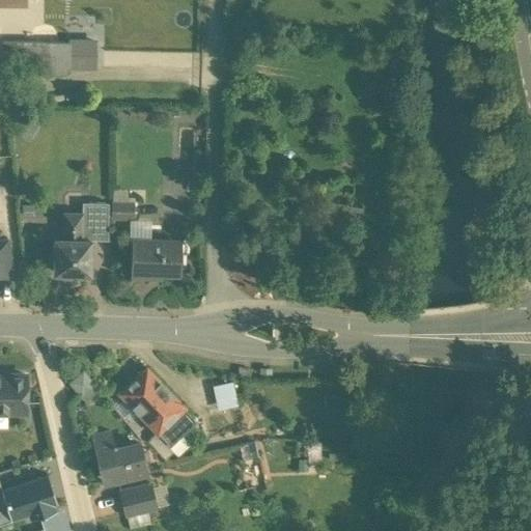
[(2,40),(2,66),(70,68),(71,42),(2,40)]
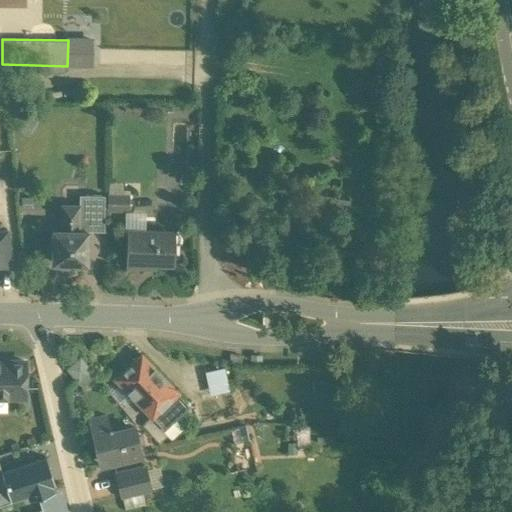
[(68,40),(67,66),(92,66),(92,40),(68,40)]
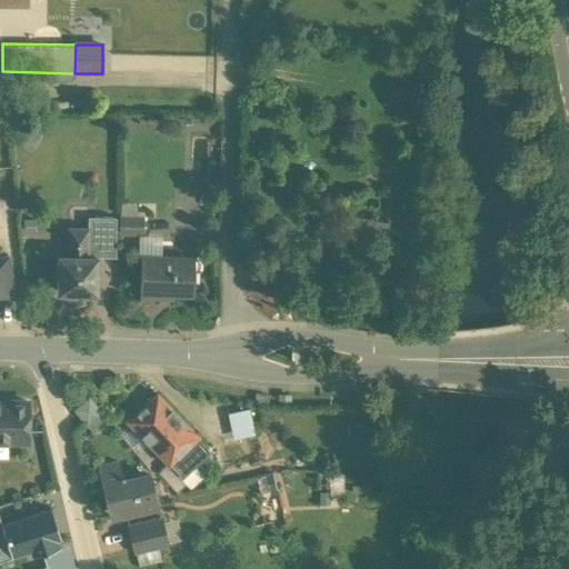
[(117,217),(88,216),(88,228),(89,228),(88,256),(97,256),(97,257),(116,257),(117,217)]
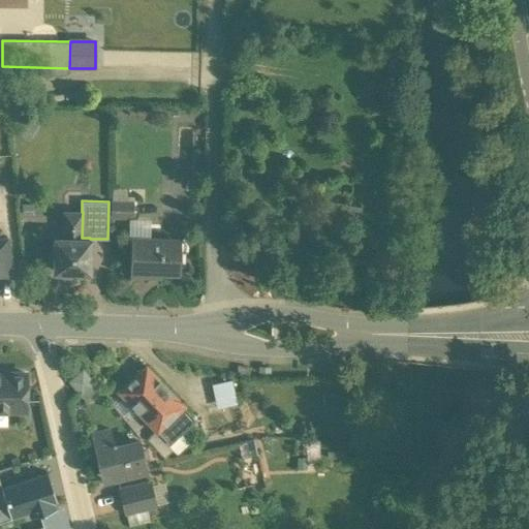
[(134,203),(112,203),(112,217),(134,217),(134,203)]
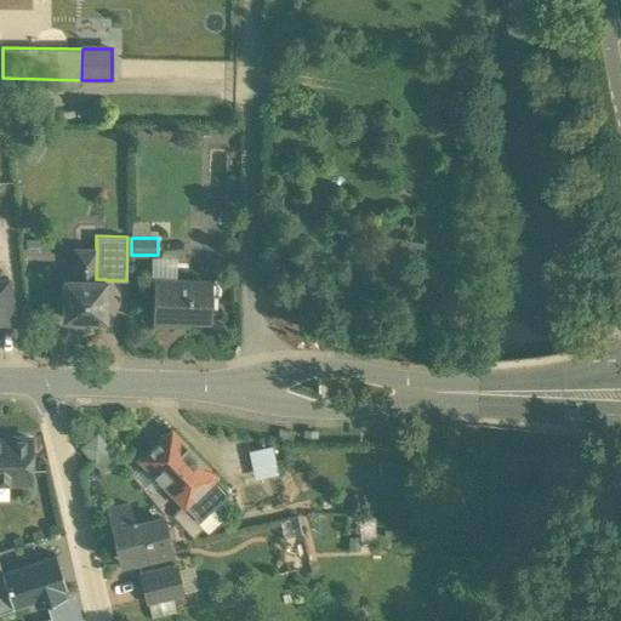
[(96,249),(74,249),(74,279),(64,279),(64,318),(72,318),(72,324),(87,324),(87,323),(102,323),(102,318),(106,318),(106,280),(106,279),(96,279),(97,249),(96,249)]
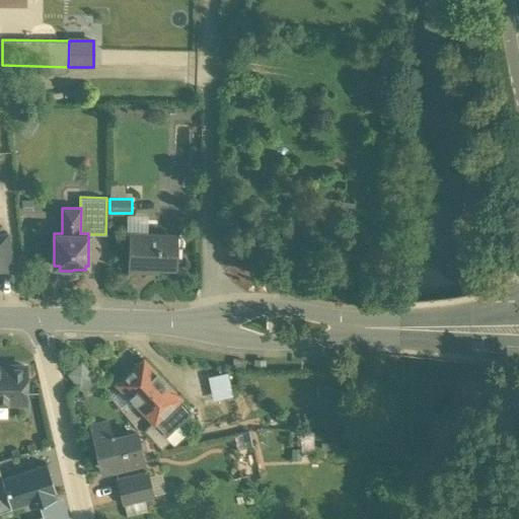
[(178,235),(129,234),(128,270),(146,270),(146,267),(177,268),(178,235)]
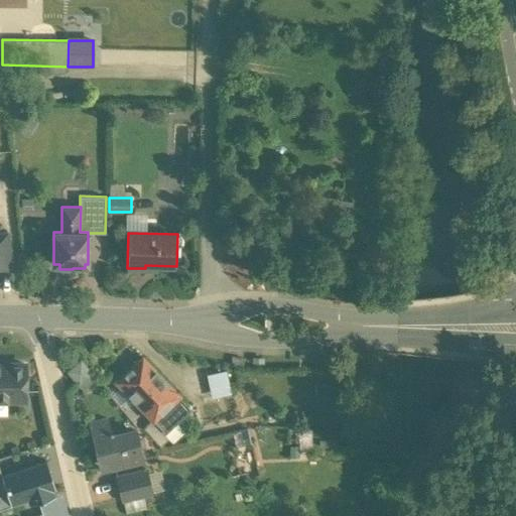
[(8,242),(0,242),(0,265),(10,266),(8,242)]
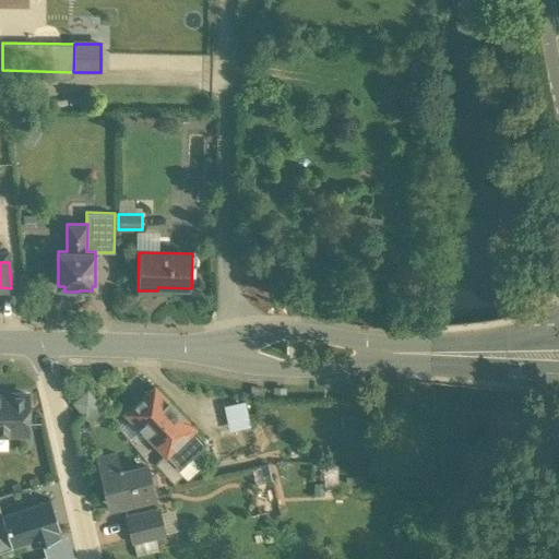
[(207,441),(154,387),(125,413),(165,454),(179,468),(207,441)]
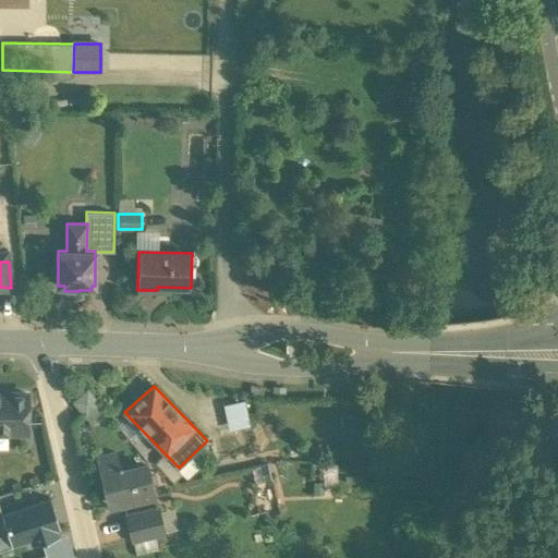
[(8,393),(4,390),(0,390),(0,432),(27,433),(27,393),(8,393)]
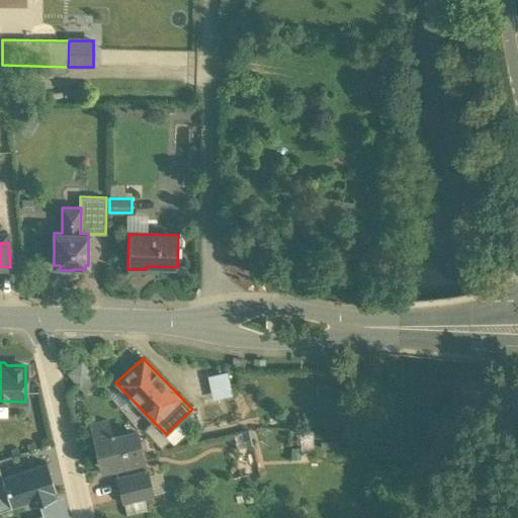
[(81,363),(69,372),(79,384),(82,381),(86,387),(95,379),(81,363)]
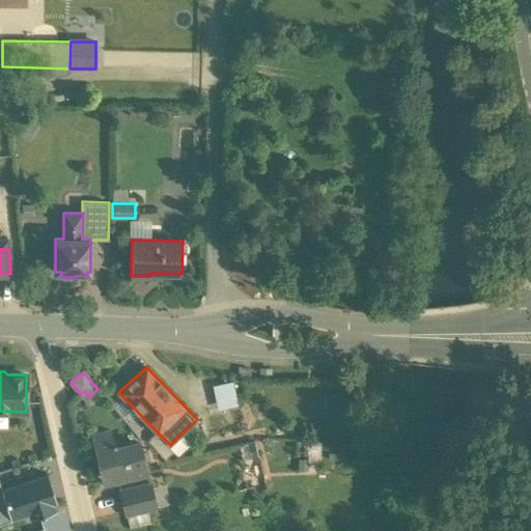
[(239,404),(201,413),(206,439),(244,429),(239,404)]
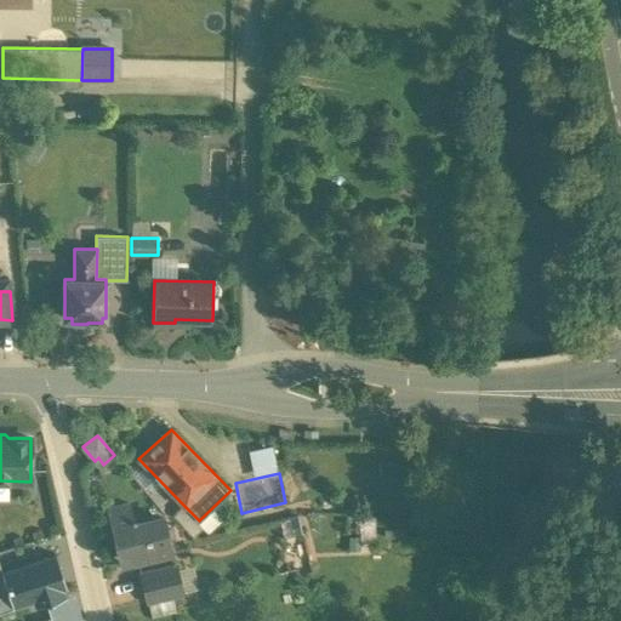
[(134,525),(129,505),(108,510),(120,565),(172,553),(165,518),(134,525)]
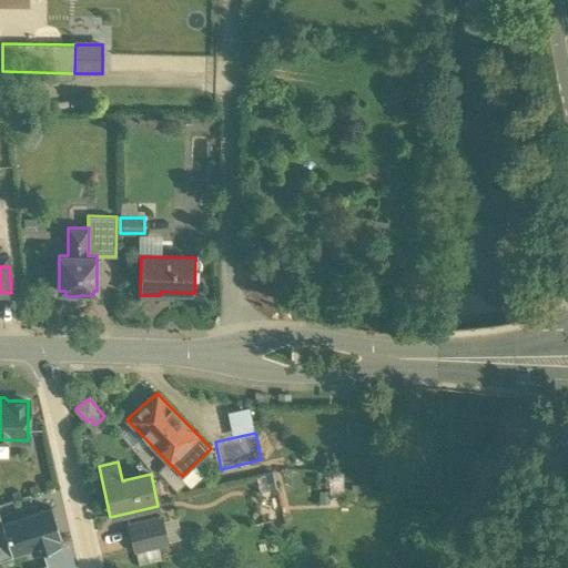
[(182,476),(168,462),(158,472),(176,490),(186,480),(182,476)]
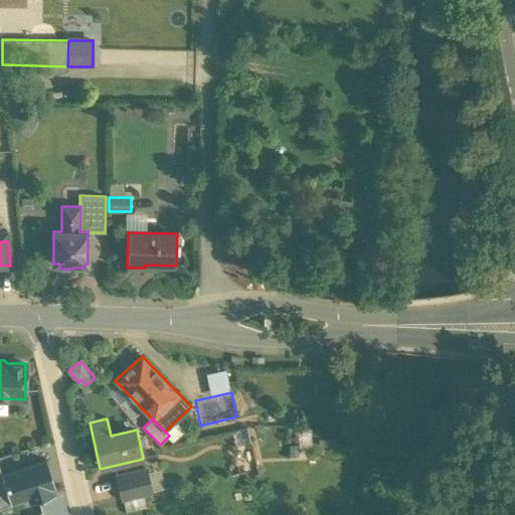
[(46,460),(1,474),(2,477),(0,477),(0,496),(7,494),(10,503),(28,497),(29,503),(55,495),(53,489),(55,488),(46,460)]
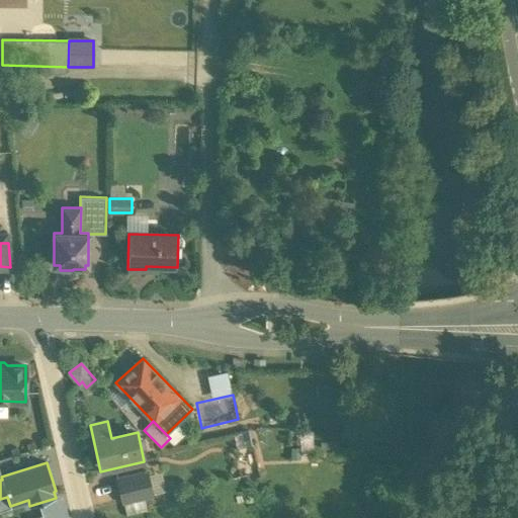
[(147,471),(117,479),(123,502),(153,495),(147,471)]
